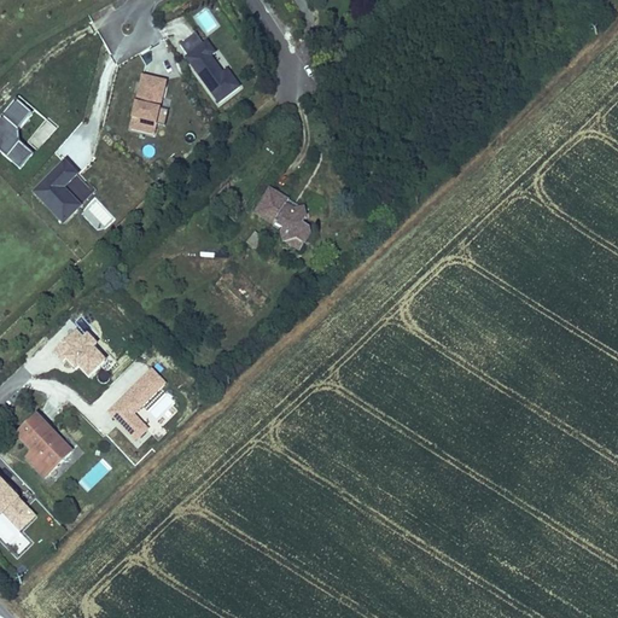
[(242,85),(229,68),(225,70),(213,53),(217,51),(209,40),(204,44),(196,33),(180,45),(187,56),(186,57),(219,101),(242,85)]
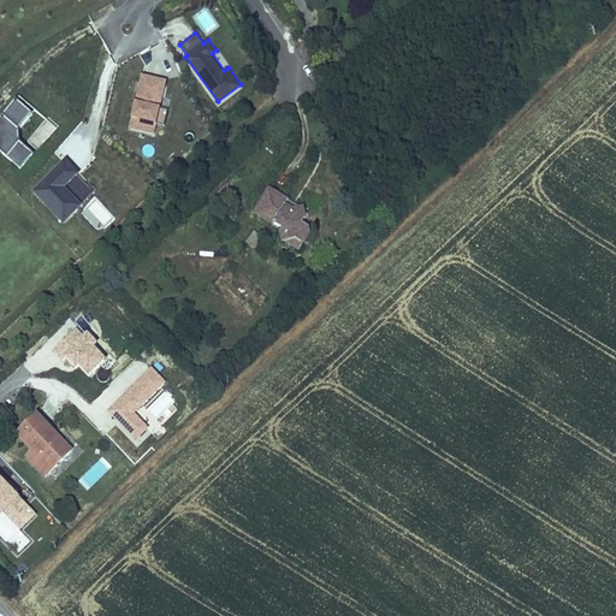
[(169,86),(143,78),(128,130),(154,137),(158,125),(161,111),(169,86)]
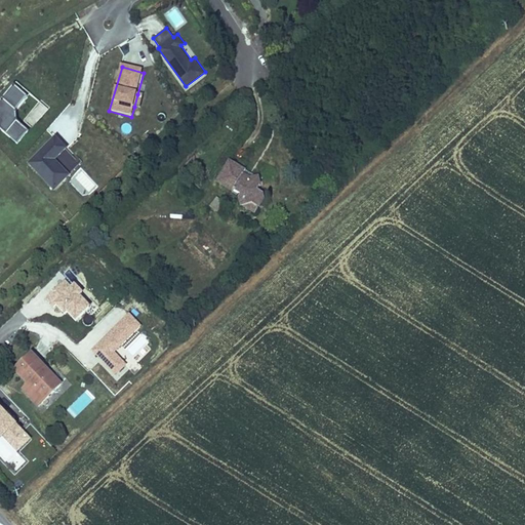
[(17,119),(16,109),(28,95),(14,83),(0,99),(0,126),(17,143),(29,129),(17,119)]
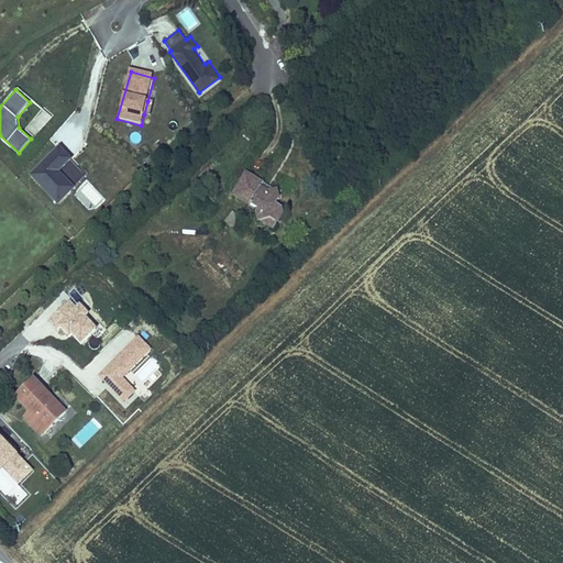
[(154,103),(147,101),(144,114),(151,117),(154,103)]
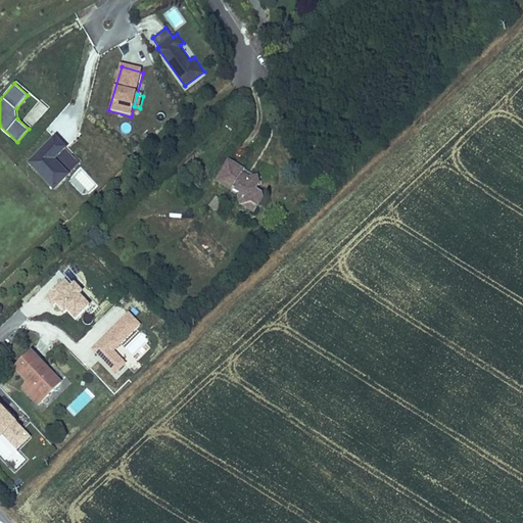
[(35,127),(47,108),(38,102),(26,121),(35,127)]
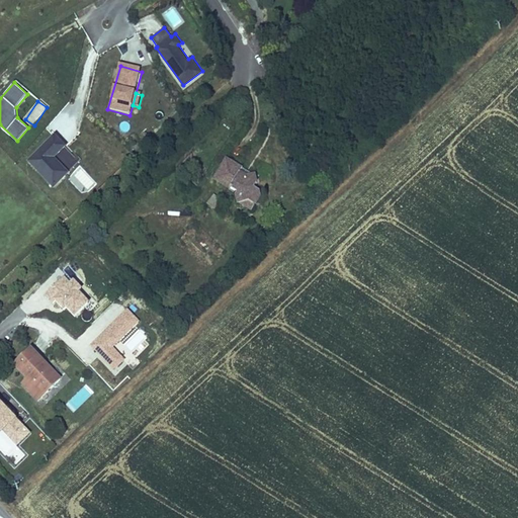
[(63,169),(63,164),(56,156),(67,146),(56,133),(26,160),(53,188),(67,174),(63,169)]
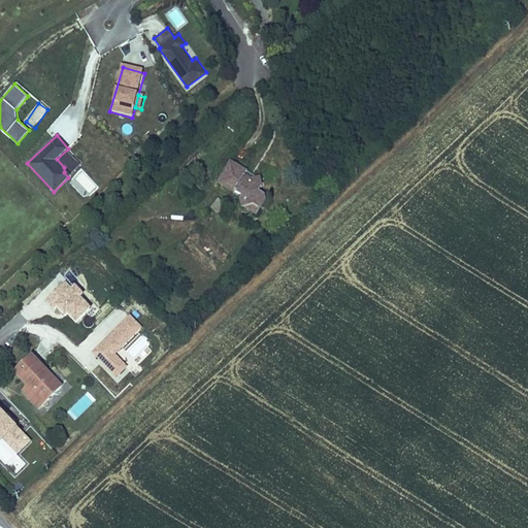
[(242,194),(240,197),(244,207),(254,202),(262,207),(267,197),(258,176),(251,180),(243,176),(246,172),(230,163),(219,183),(234,191),(235,191),(242,194)]
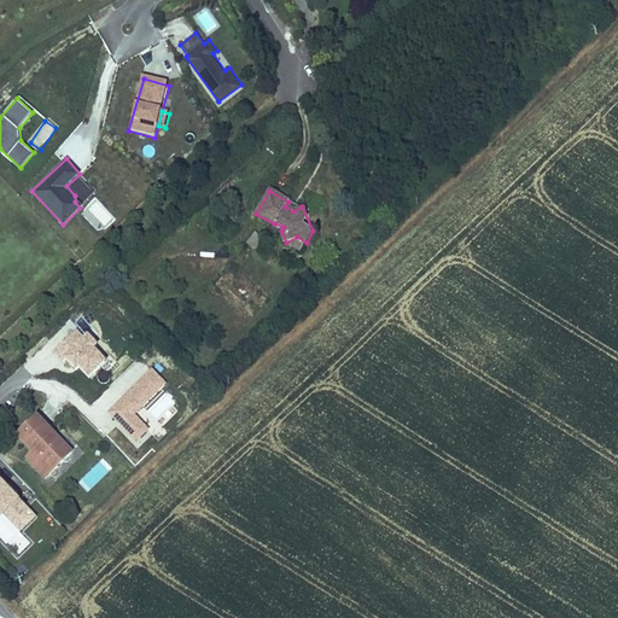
[(293,211),(302,207),(289,200),(289,202),(285,207),(293,211)]
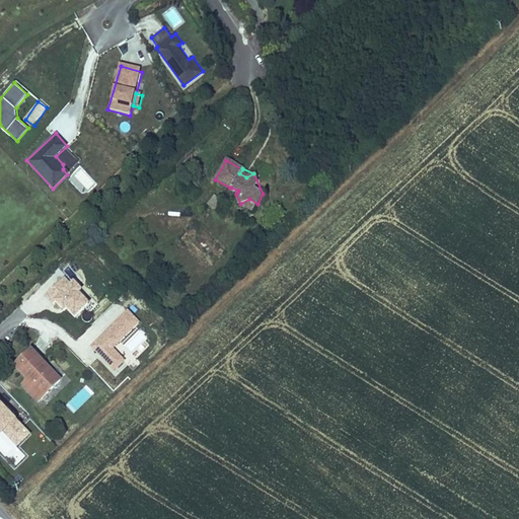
[(249,199),(240,204),(253,211),(257,204),(249,199)]
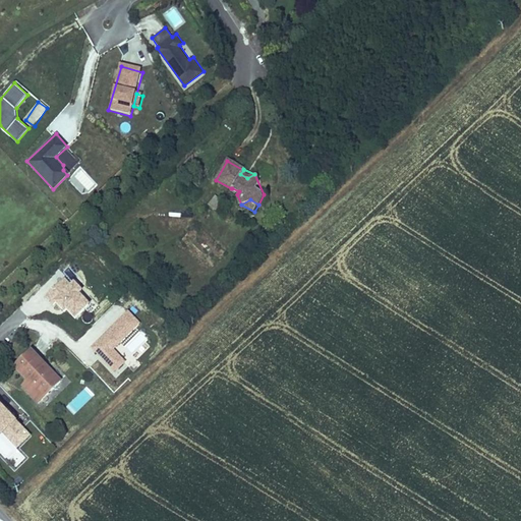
[(72,288),(65,280),(46,298),(71,326),(91,307),(81,297),(84,295),(75,285),(72,288)]
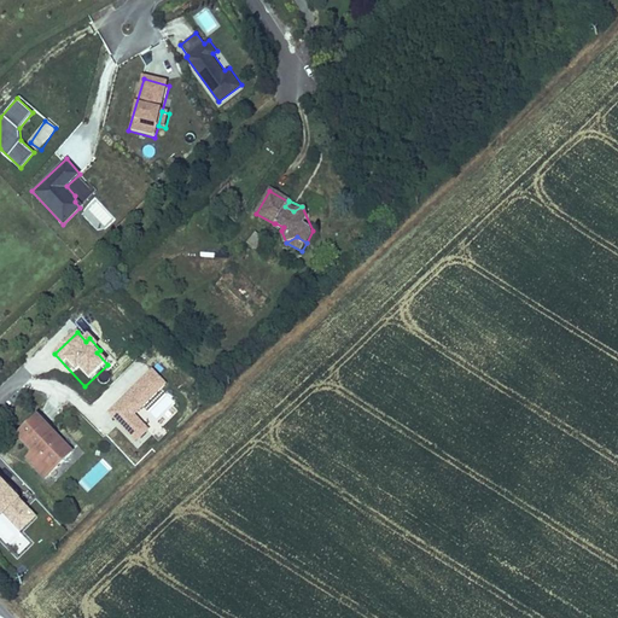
[(150,431),(136,417),(168,388),(153,372),(109,414),(136,444),(150,431)]
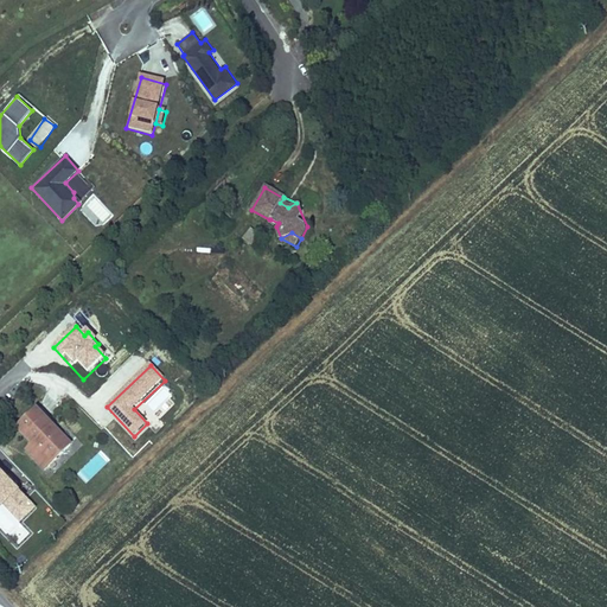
[(48,467),(69,447),(34,411),(16,429),(32,446),(37,452),(34,454),(48,467)]
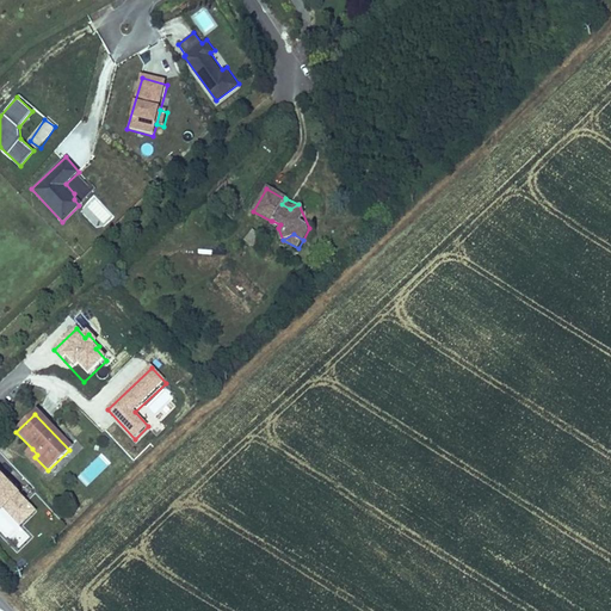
[(25,456),(43,475),(48,470),(35,457),(37,455),(32,449),(25,456)]
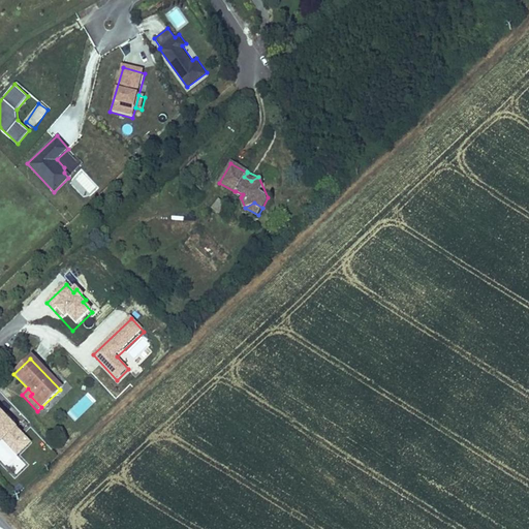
[(75,422),(94,403),(85,394),(66,412),(75,422)]
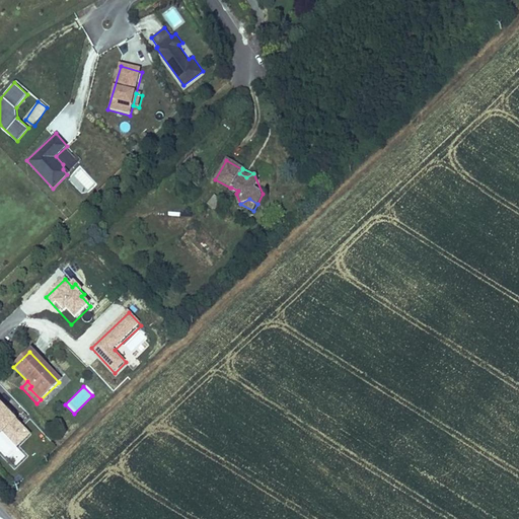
[(0,427),(9,437),(20,425),(0,404),(0,427)]
